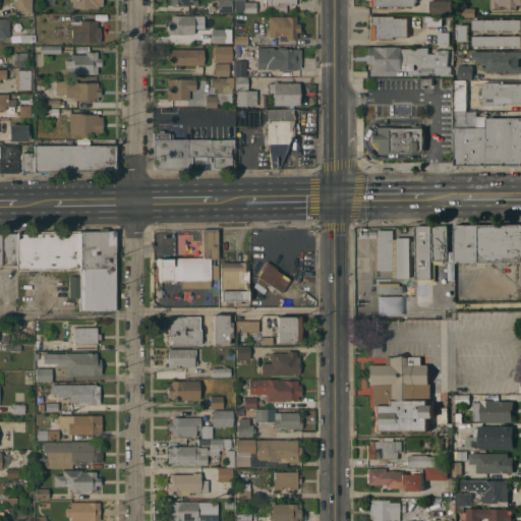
[(31,0),(31,12),(26,12),(26,14),(23,14),(23,12),(15,13),(15,11),(13,11),(13,1),(15,1),(15,0),(31,0)]
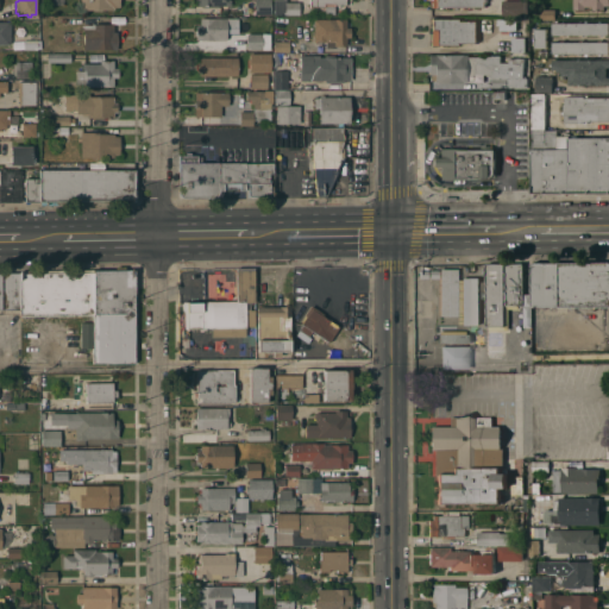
[(81,0),(120,0),(120,6),(114,6),(114,10),(81,8),(81,0)]
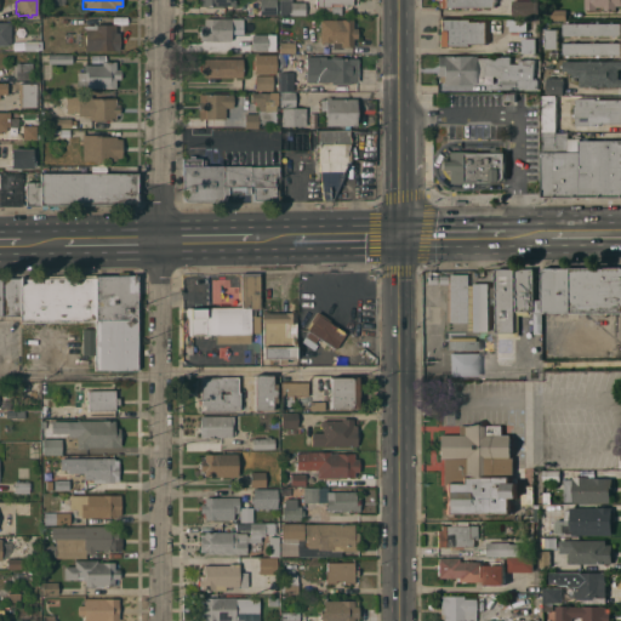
[(277,0),(277,15),(260,15),(260,0),(277,0)]
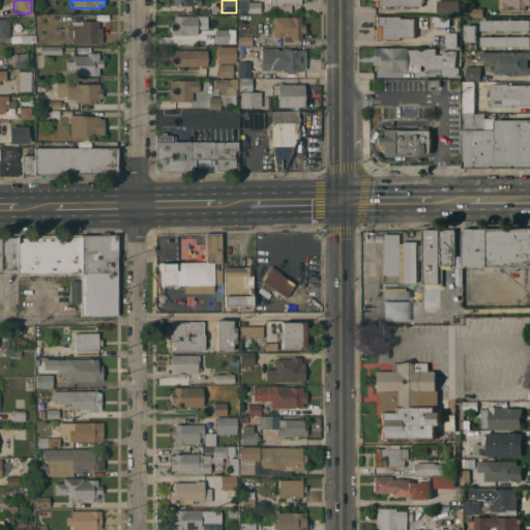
[(239,0),(249,0),(249,1),(260,1),(261,12),(239,12),(239,0)]
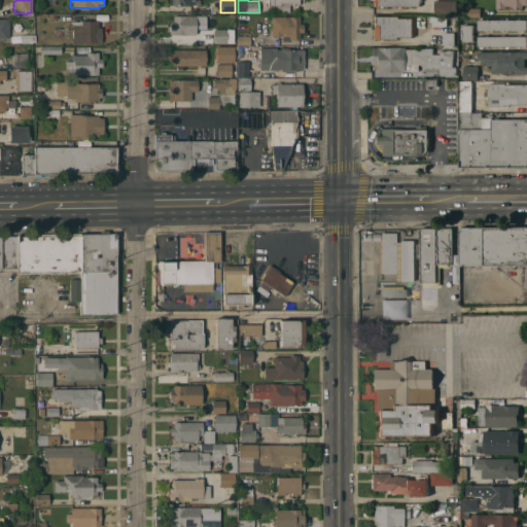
[(301,0),(301,3),(299,3),(299,4),(289,4),(289,11),(280,11),(280,5),(269,5),(269,0),(301,0)]
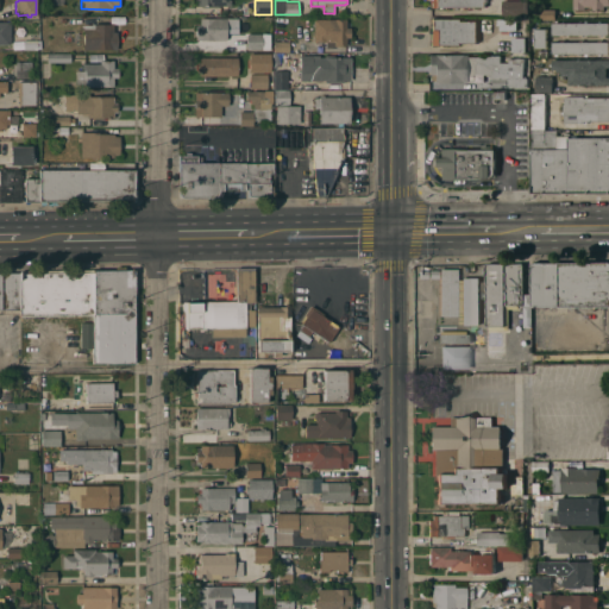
[(503,0),(527,1),(527,14),(503,13),(503,0)]
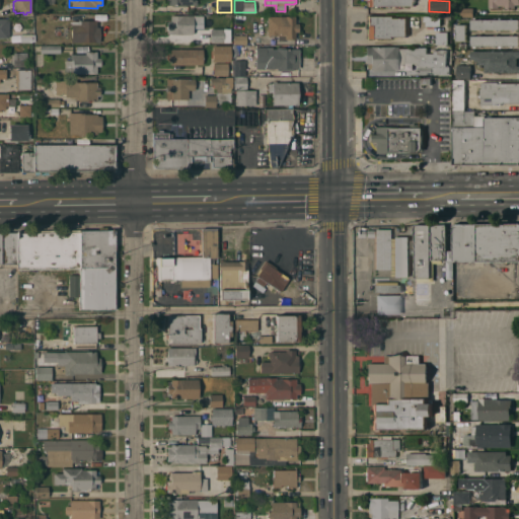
[(518,0),(518,4),(516,4),(516,8),(505,8),(505,5),(499,5),(499,8),(489,8),(489,0),(518,0)]
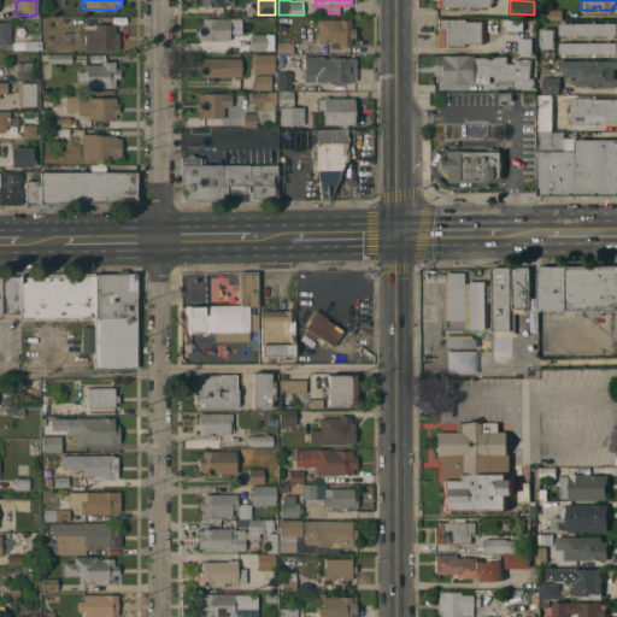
[(563,9),(563,19),(548,19),(548,18),(544,18),(544,10),(547,10),(547,9),(563,9)]
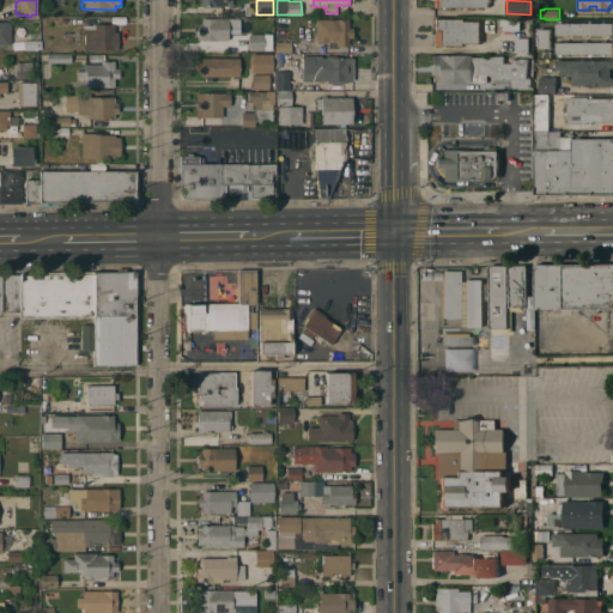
[(240,18),(240,28),(240,31),(229,31),(229,40),(198,40),(198,25),(201,25),(201,18),(240,18)]
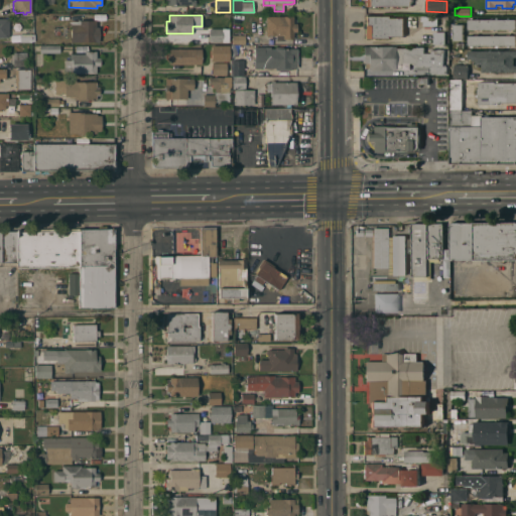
[(389,15),(389,17),(404,17),(404,36),(389,36),(389,38),(366,38),(366,15),(389,15)]
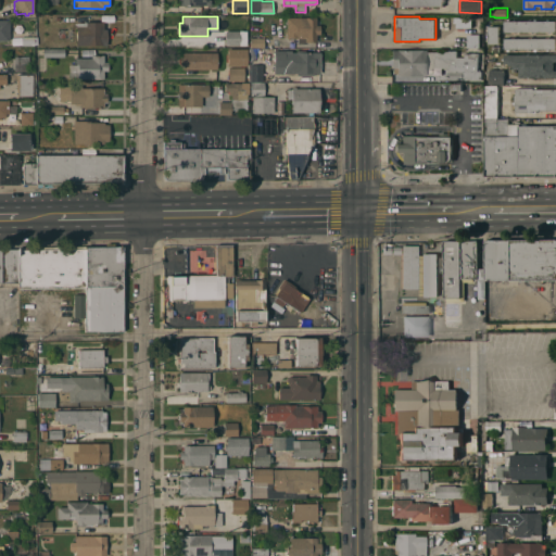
[(471,16),(471,27),(464,27),(464,28),(460,28),(460,27),(456,27),(456,23),(454,23),(454,17),(471,16)]
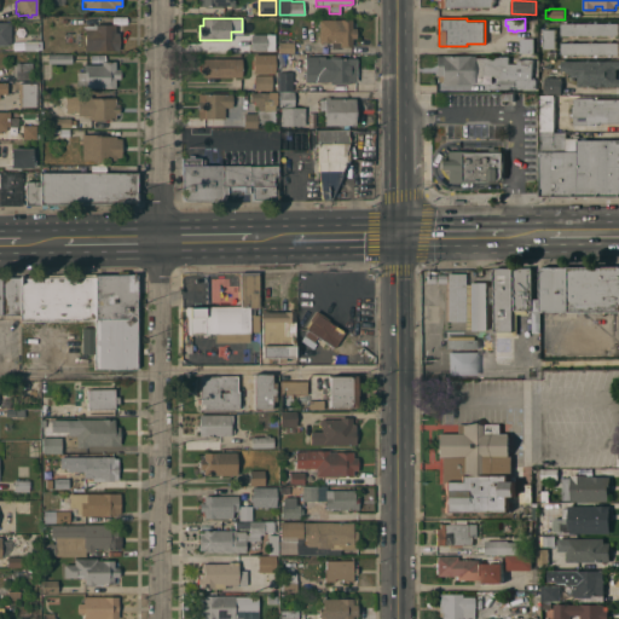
[(352,19),(352,28),(357,28),(357,38),(352,38),(352,46),(341,46),(341,47),(331,47),(331,42),(319,42),(319,19),(352,19)]
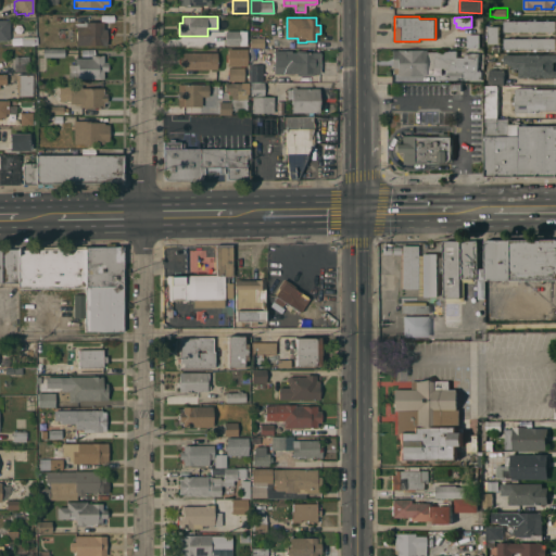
[(507,21),(507,19),(509,19),(509,21),(534,21),(534,19),(536,19),(536,21),(552,21),(552,19),(554,19),(554,21),(555,21),(555,32),(550,32),(550,33),(546,33),(546,32),(532,32),(532,33),(529,33),(529,32),(515,32),(515,33),(513,33),(513,32),(505,32),(505,21),(507,21)]
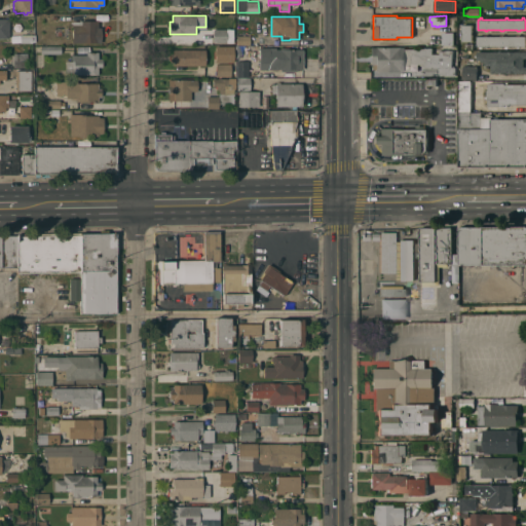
[(0,19),(9,19),(9,38),(0,38),(0,19)]
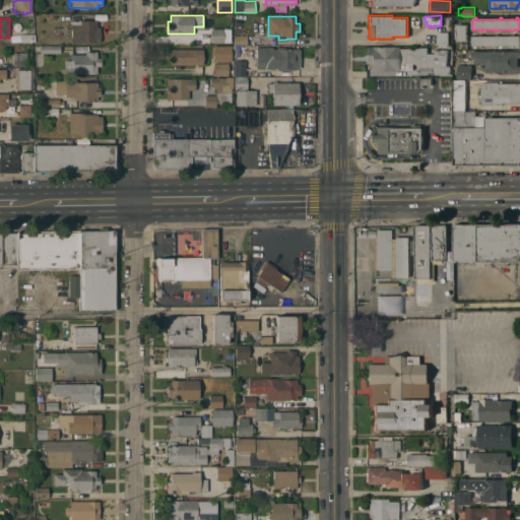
[(96,19),(98,26),(100,26),(101,31),(101,39),(100,42),(71,42),(71,20),(78,20),(78,19),(96,19)]
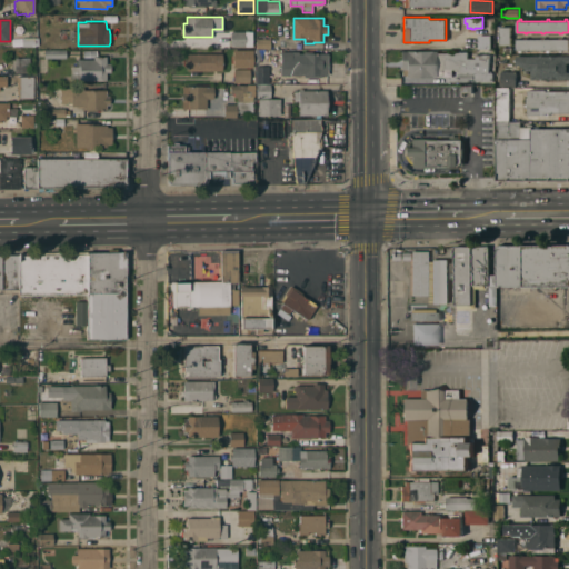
[(500,27),(511,27),(511,33),(512,33),(512,37),(511,37),(511,45),(500,45),(500,27)]
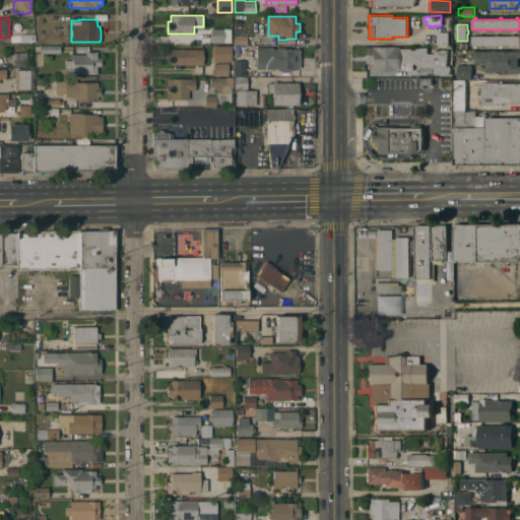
[(223,28),(223,27),(228,27),(228,28),(231,28),(231,42),(211,42),(211,28),(223,28)]
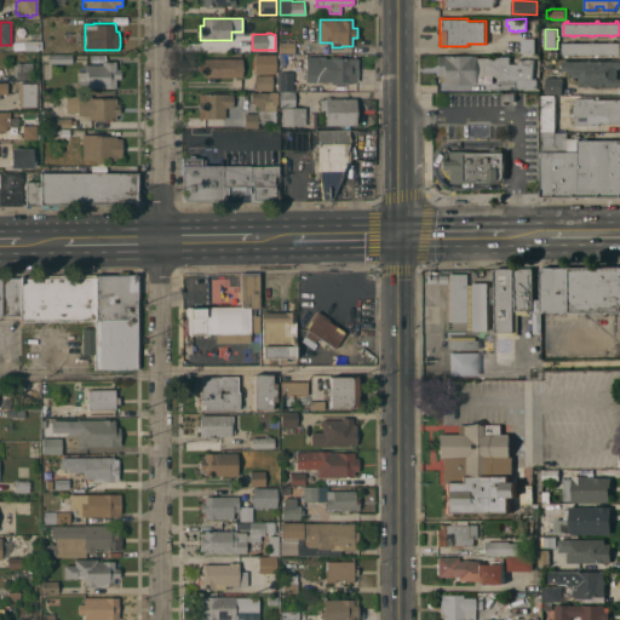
[(521,38),(534,38),(534,52),(521,52),(521,38)]
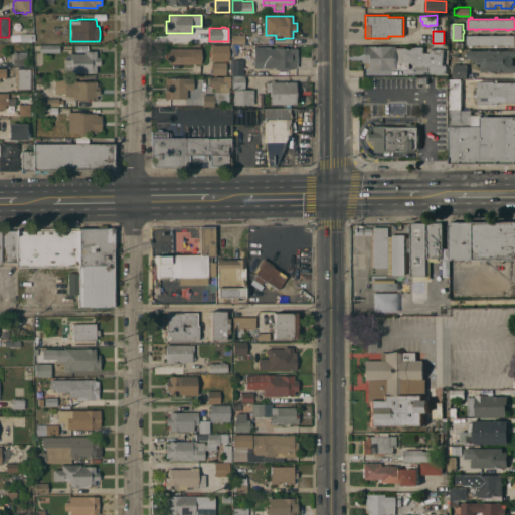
[(34,33),(34,40),(31,40),(31,41),(20,41),(20,33),(34,33)]
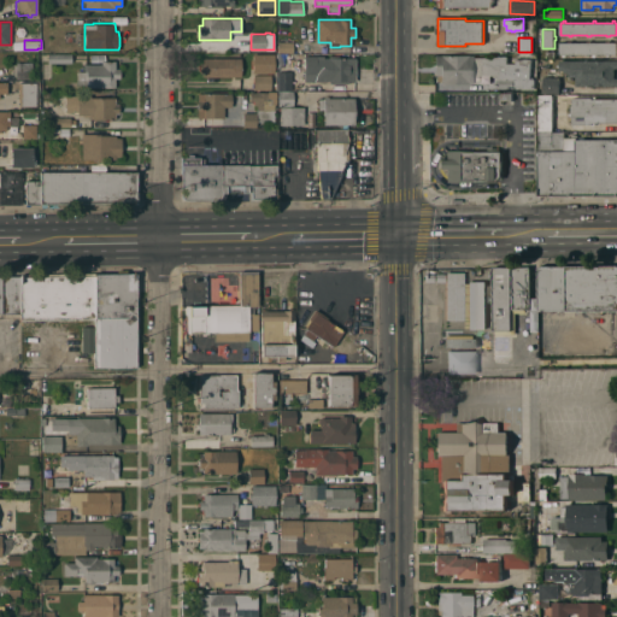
[(569,42),(569,40),(571,40),(571,42),(587,42),(587,40),(591,40),(591,42),(606,42),(606,40),(610,40),(610,42),(616,42),(616,54),(595,54),(595,57),(593,57),(593,54),(565,54),(565,57),(563,57),(563,54),(560,54),(560,42),(569,42)]
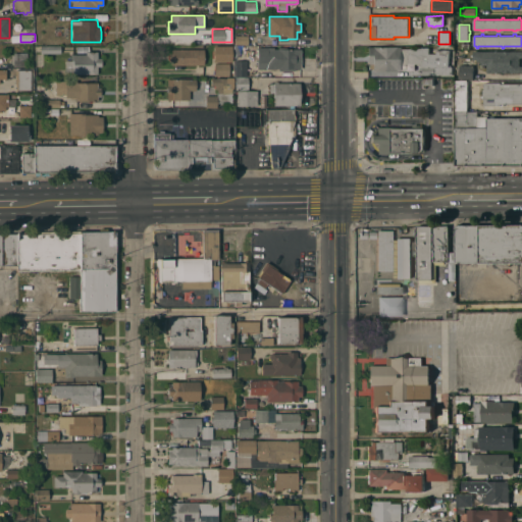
[(236,45),(236,35),(248,35),(248,44),(239,45),(236,45)]
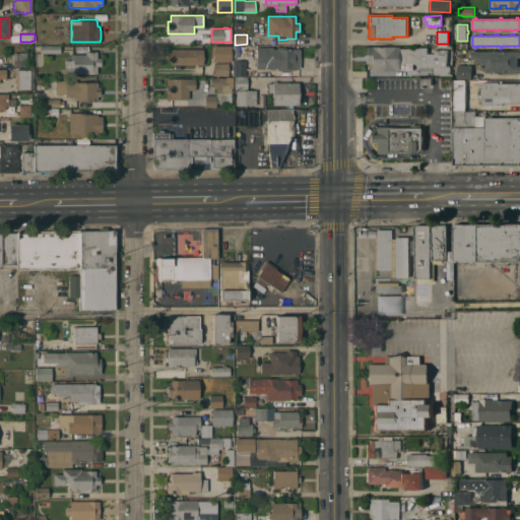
[(60,45),(60,52),(41,53),(40,45),(60,45)]
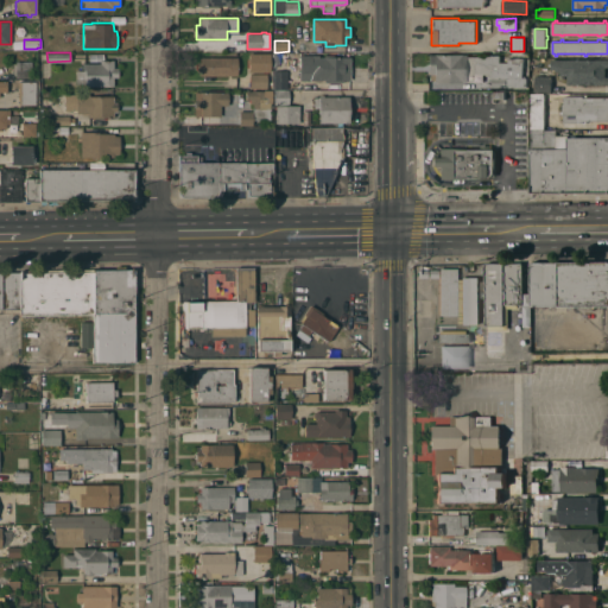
[(270,52),(271,71),(249,71),(249,64),(248,64),(247,58),(249,58),(249,52),(270,52)]
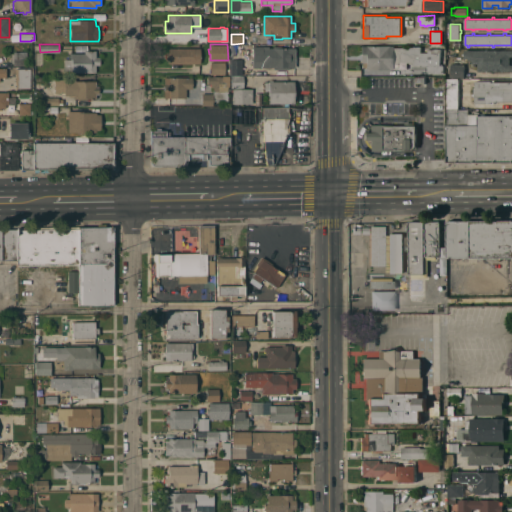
[(367,70),(367,68),(365,68),(362,68),(362,62),(360,62),(360,45),(394,45),(394,47),(421,47),(421,52),(428,52),(428,48),(441,48),(440,65),(444,65),(444,74),(434,73),(426,73),(415,73),(415,65),(412,65),(412,63),(400,62),(400,64),(399,64),(399,67),(395,66),(395,69),(388,69),(367,70)]
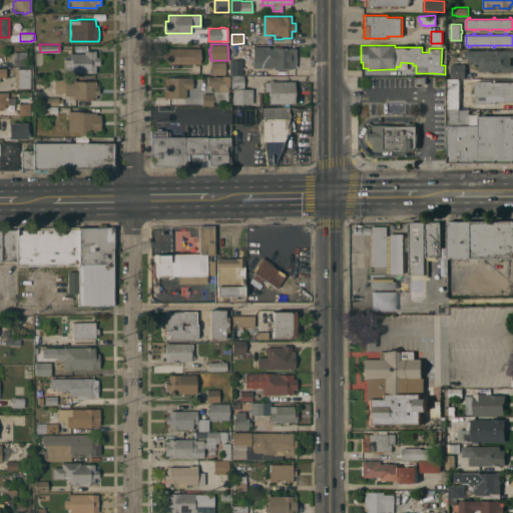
[(263,46),(263,47),(296,47),(296,67),(262,67),(262,63),(252,63),(252,46),(263,46)]
